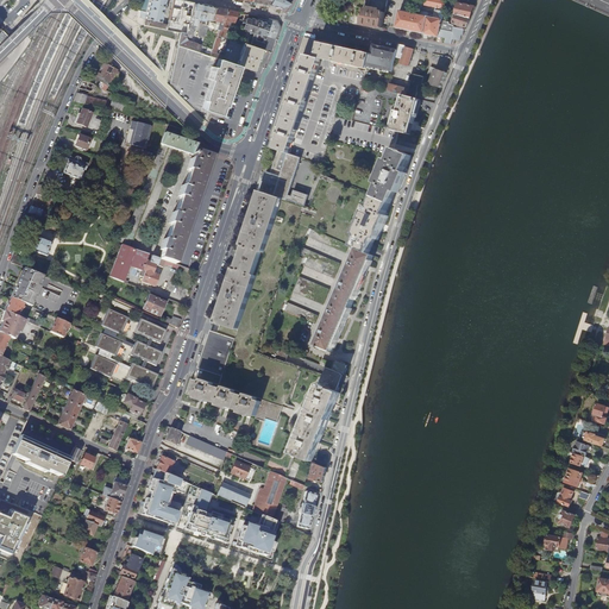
[(140,11),(138,17),(145,18),(148,19),(161,22),(164,0),(149,0),(146,12),(140,11)]
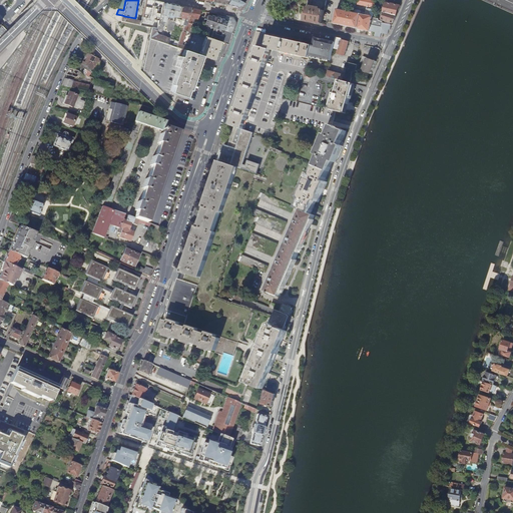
[(123,10),(125,0),(120,0),(116,8),(118,9),(123,10)]
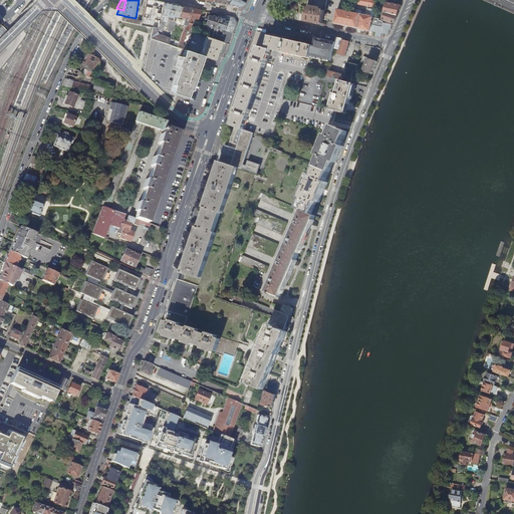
[(376,0),(374,0),(359,0),(358,4),(368,6),(366,15),(364,14),(365,11),(355,9),(354,12),(338,9),(335,23),(376,32),(375,35),(380,37),(381,33),(389,34),(390,29),(391,29),(392,24),(379,20),(379,18),(377,18),(375,11),(375,7),(376,0)]
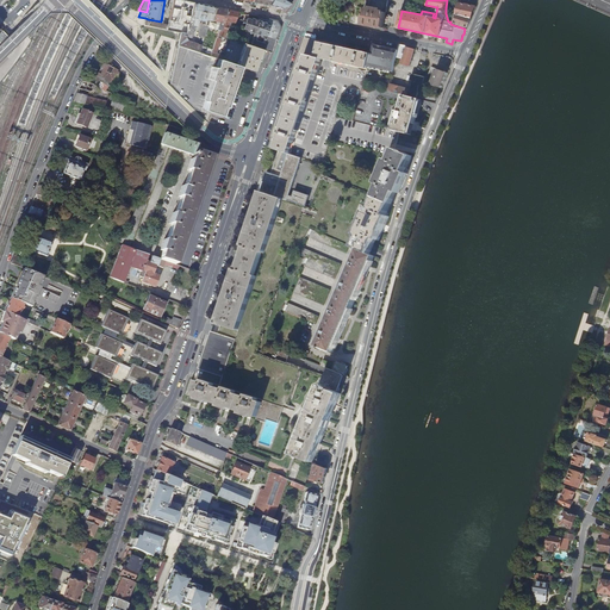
[(198,35),(204,37),(207,25),(210,20),(213,6),(205,4),(193,1),(188,29),(187,33),(193,36),(195,26),(193,25),(195,17),(197,17),(195,18),(204,20),(203,22),(198,35)]
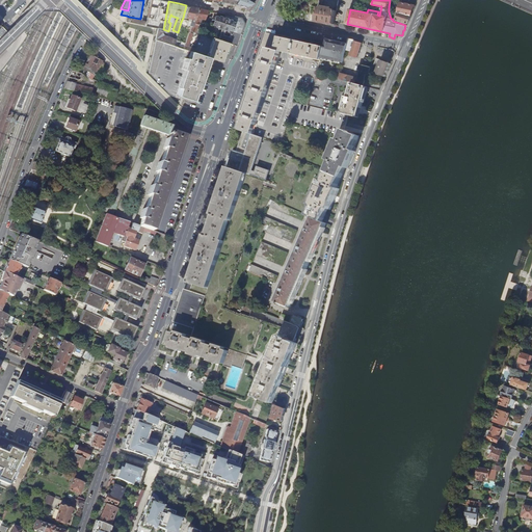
[(399,8),(398,12),(399,12),(410,17),(416,6),(397,2),(396,7),(399,8)]
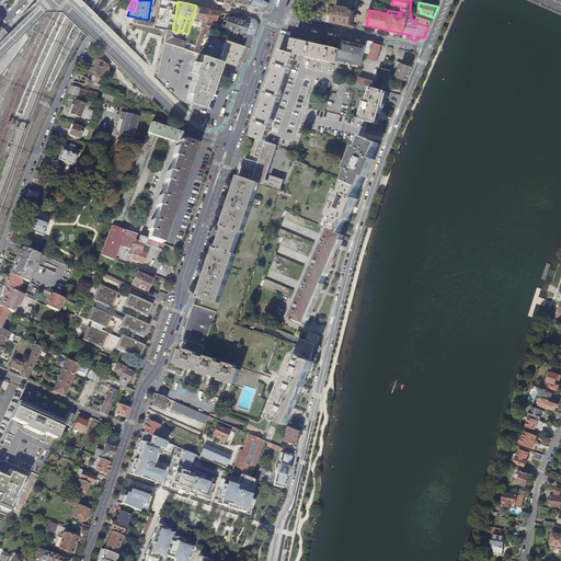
[(193,19),(195,19),(201,20),(198,26),(202,27),(208,8),(203,7),(196,6),(193,19)]
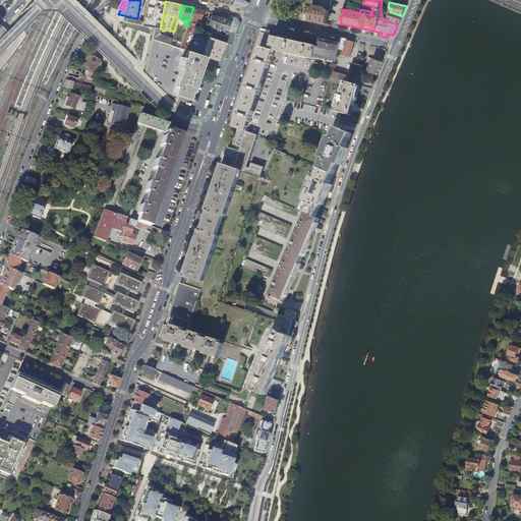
[(313,6),(312,6),(309,20),(319,22),(328,23),(330,10),(325,8),(325,7),(322,6),(322,8),(320,8),(320,6),(319,6),(319,7),(313,6)]
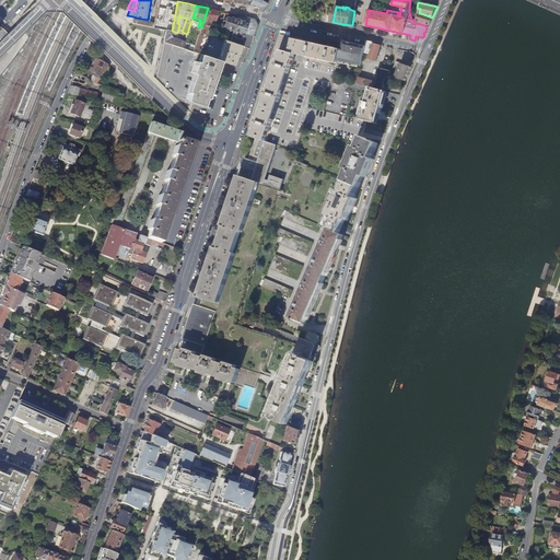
[(211,20),(216,20),(219,11),(208,8),(201,27),(199,32),(206,34),(211,20)]
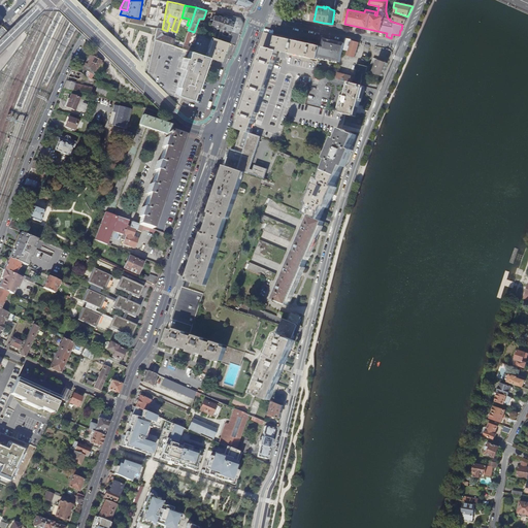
[(394,21),(404,25),(407,17),(396,12),(395,15),(393,14),(392,19),(394,20),(394,21)]
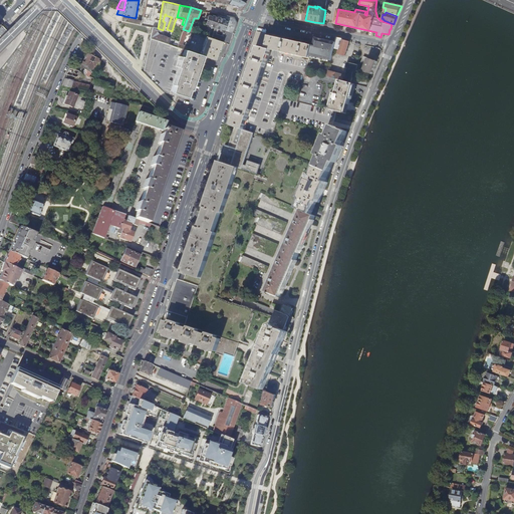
[(230,42),(233,32),(237,22),(234,17),(228,16),(219,14),(218,17),(214,28),(211,38),(222,41),(229,44),(230,42)]
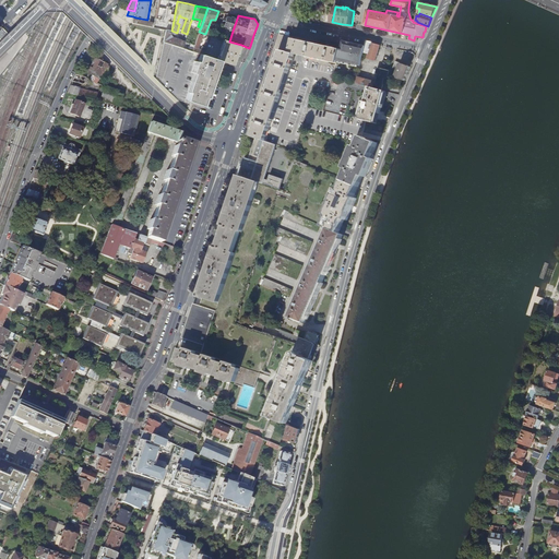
[(133,16),(131,23),(141,24),(151,26),(152,23),(134,19),(135,18),(133,16)]
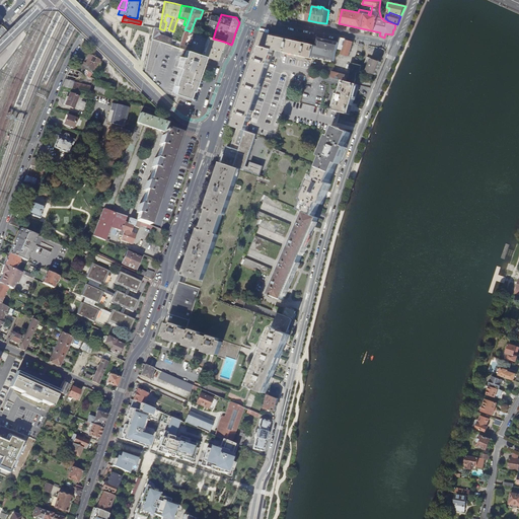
[(211,26),(216,28),(220,17),(215,15),(214,17),(211,16),(208,23),(211,24),(211,26)]
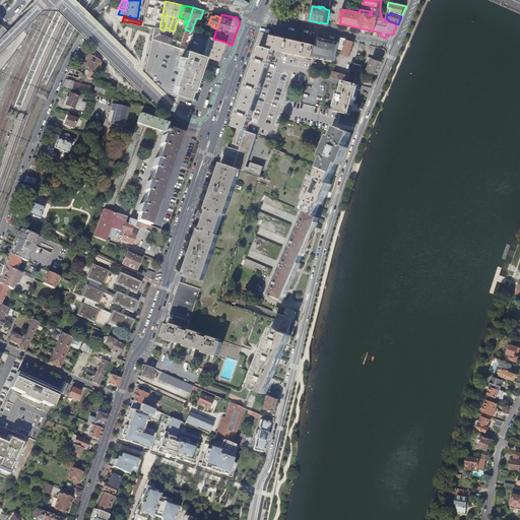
[(155,28),(159,28),(160,24),(151,22),(151,21),(147,20),(144,19),(142,25),(152,27),(154,27),(155,28)]
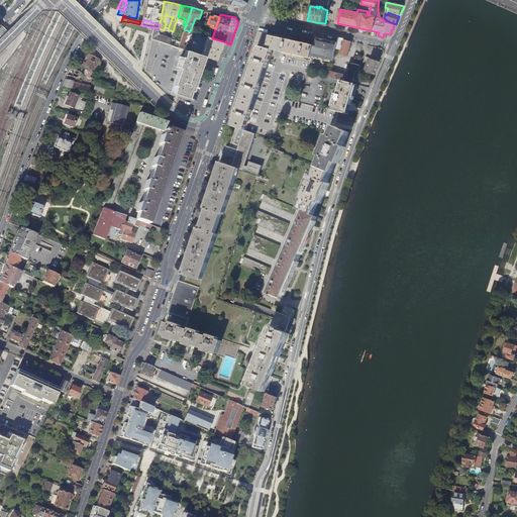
[(158,31),(159,28),(154,28),(153,27),(150,38),(160,41),(169,44),(170,40),(171,38),(159,34),(158,31)]
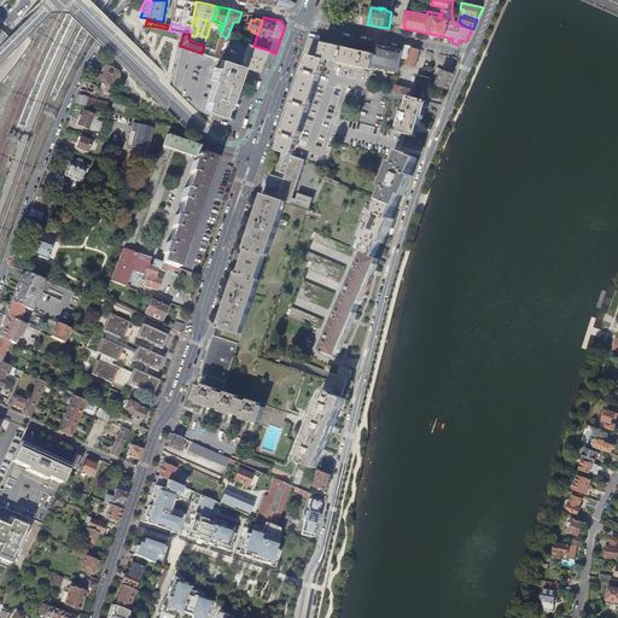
[(225,39),(220,38),(215,52),(213,57),(221,60),(223,62),(226,56),(219,53),(225,39)]
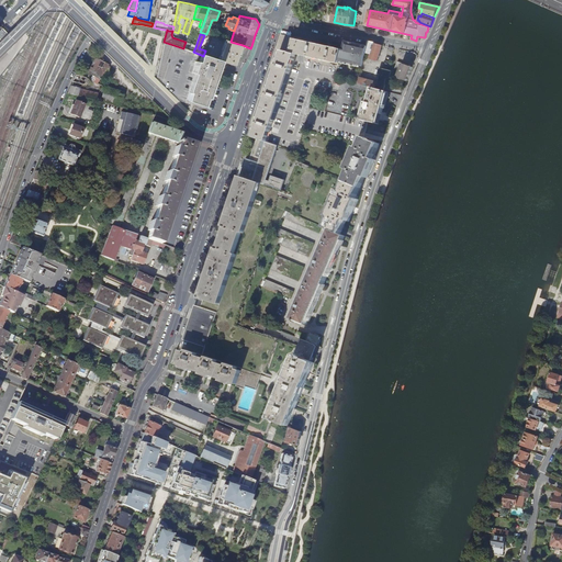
[(267,142),(270,132),(295,54),(302,56),(338,64),(339,60),(343,48),(303,40),(281,34),(265,83),(247,135),(257,138),(267,142)]
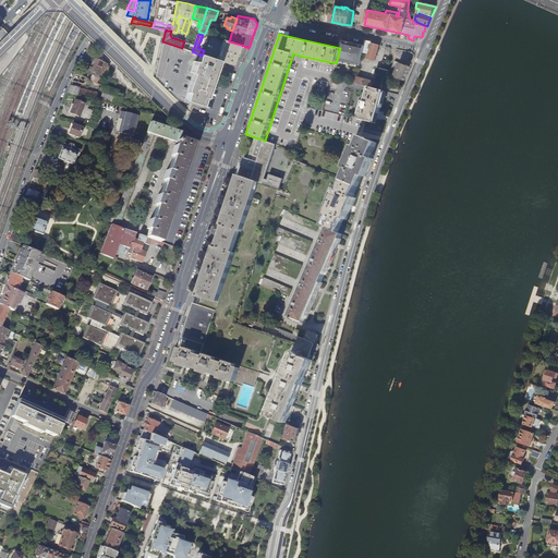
[(235,59),(241,45),(229,41),(223,39),(219,52),(220,52),(219,53),(218,60),(233,65),(235,59)]
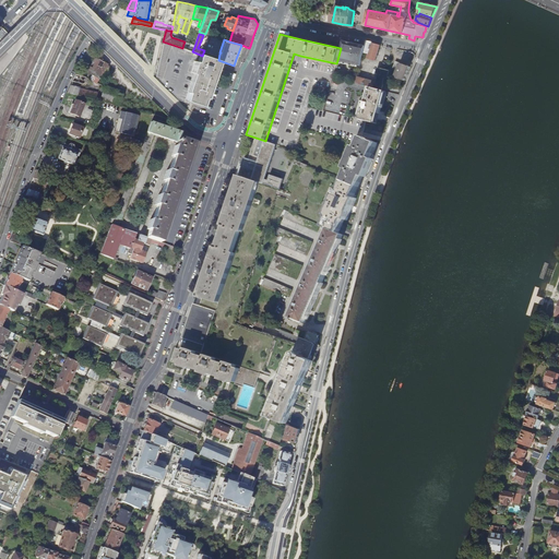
[(346,62),(360,66),(365,49),(366,46),(355,44),(351,43),(343,40),(341,48),(337,60),(346,62)]
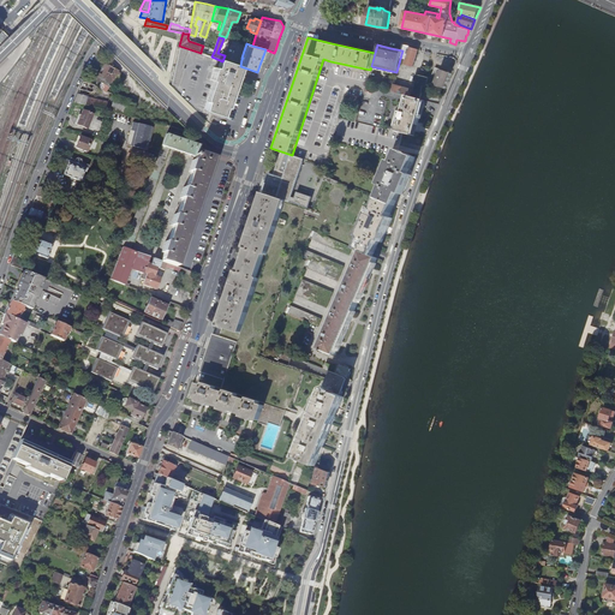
[(410,47),(410,46),(404,45),(402,51),(401,54),(407,57),(405,63),(415,65),(418,49),(410,47)]
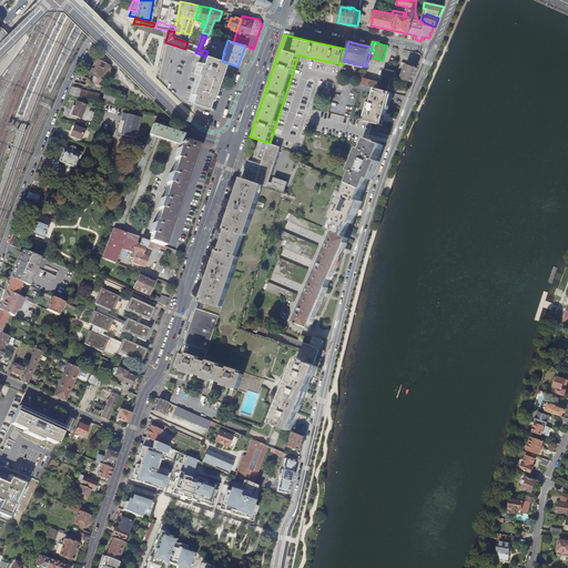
[(169,62),(175,46),(165,42),(160,72),(159,78),(165,80),(171,63),(169,62)]
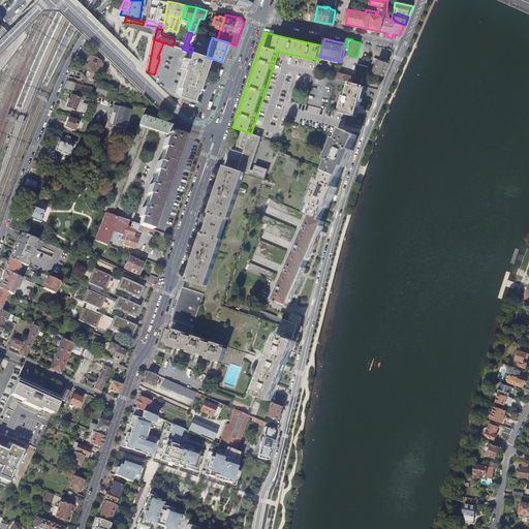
[(204,61),(205,57),(191,53),(189,52),(188,56),(187,59),(184,58),(181,69),(184,70),(176,94),(191,99),(195,89),(204,61)]
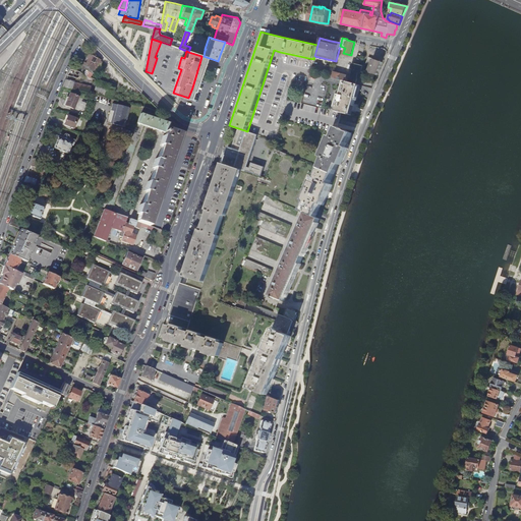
[(80,66),(87,69),(83,74),(91,78),(101,59),(88,52),(80,66)]
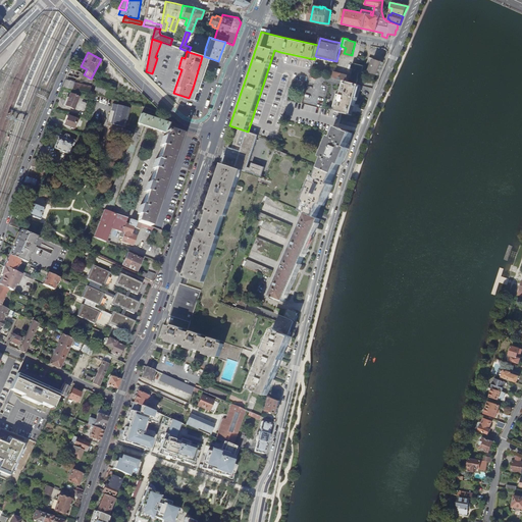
[(370,56),(367,62),(371,64),(370,66),(368,65),(367,67),(366,69),(368,70),(368,71),(378,74),(383,62),(370,56)]
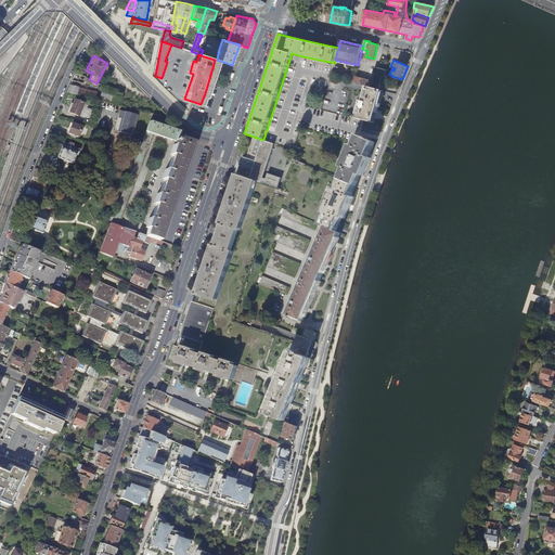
[(374,81),(356,76),(353,82),(368,87),(381,90),(383,78),(385,78),(387,71),(375,67),(374,74),(375,74),(374,81)]
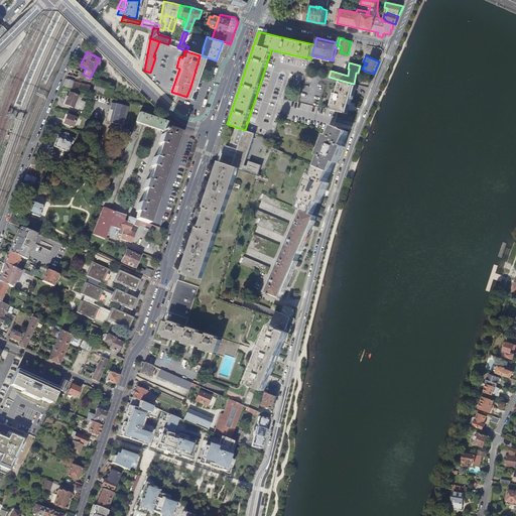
[(78,79),(81,71),(70,67),(67,75),(78,79)]
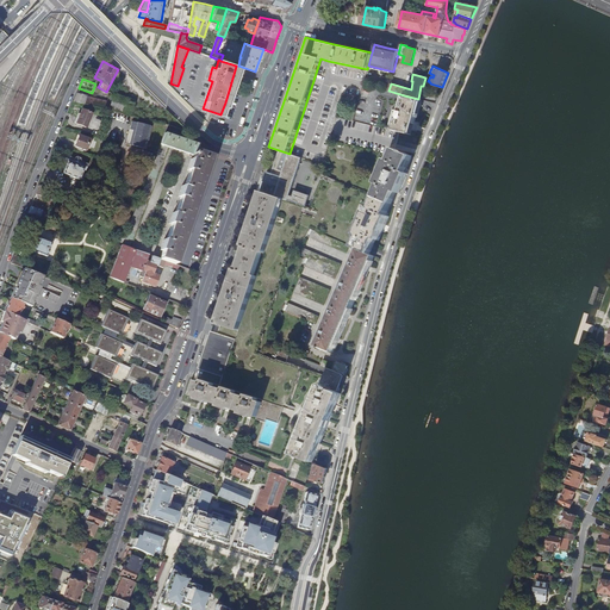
[(74,101),(105,109),(107,100),(76,93),(74,101)]
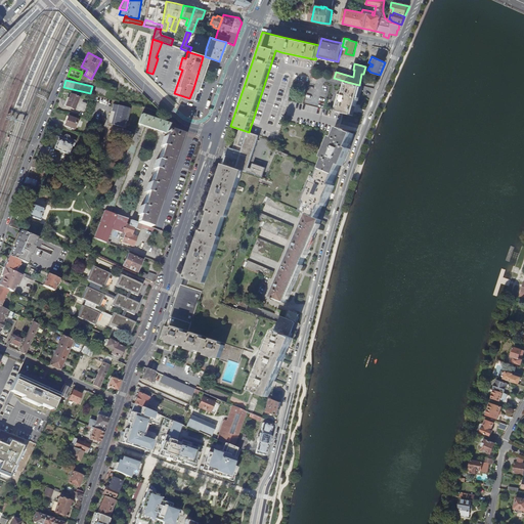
[(338,108),(337,113),(354,117),(361,86),(359,85),(347,82),(344,96),(342,95),(339,104),(337,104),(336,108),(338,108)]
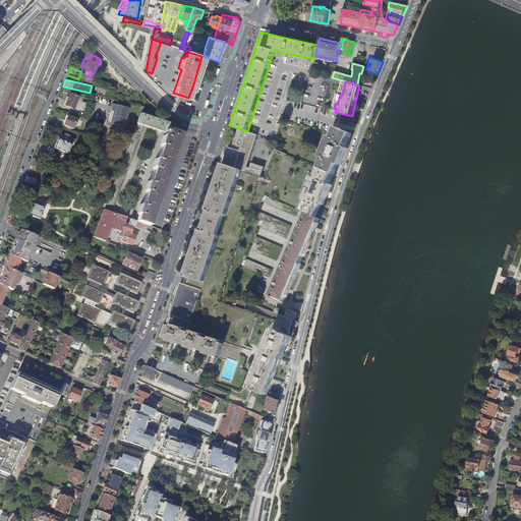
[(121,91),(116,89),(114,97),(136,103),(138,95),(129,93),(121,91)]
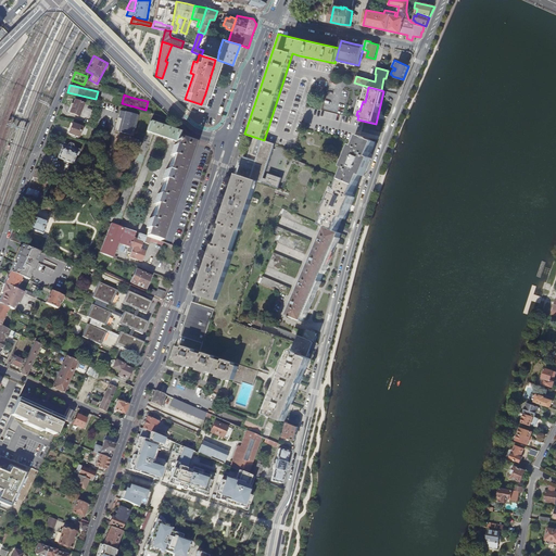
[(67,112),(78,116),(84,104),(75,100),(72,106),(70,106),(67,112)]
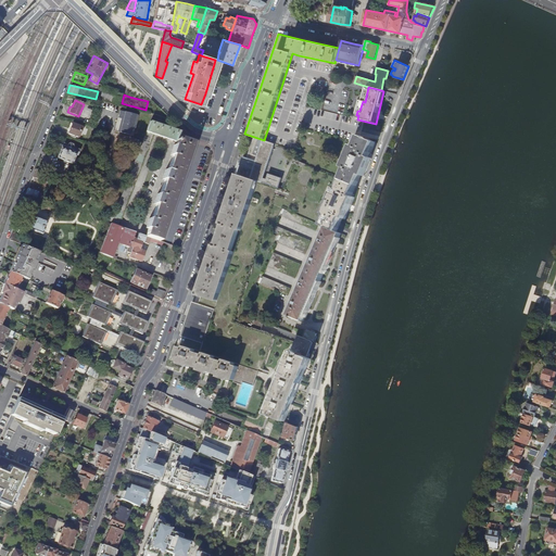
[(118,131),(133,135),(138,114),(119,110),(118,114),(122,115),(118,131)]
